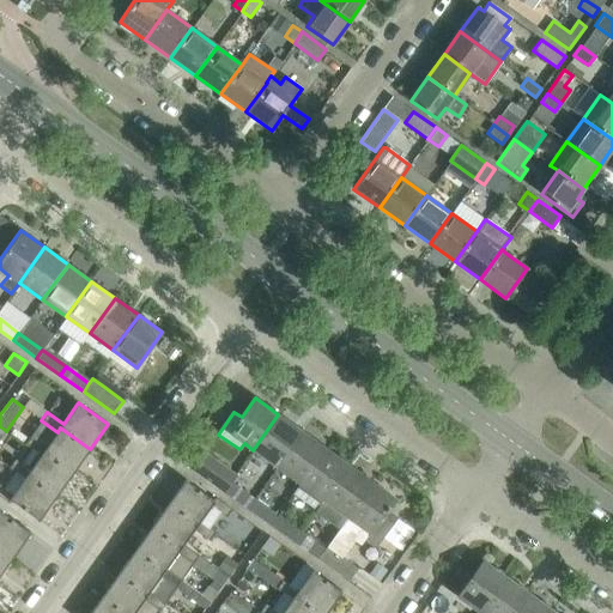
[(277,467),(302,431),(278,414),(253,450),(277,467)]
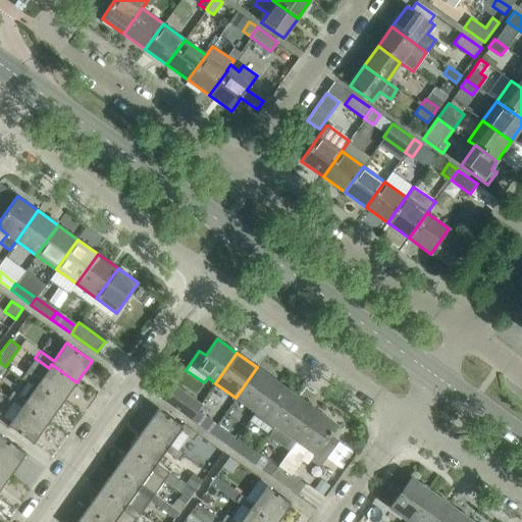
[(49,368),(35,358),(25,370),(20,378),(27,381),(35,387),(37,384),(62,402),(76,382),(51,364),(49,368)]
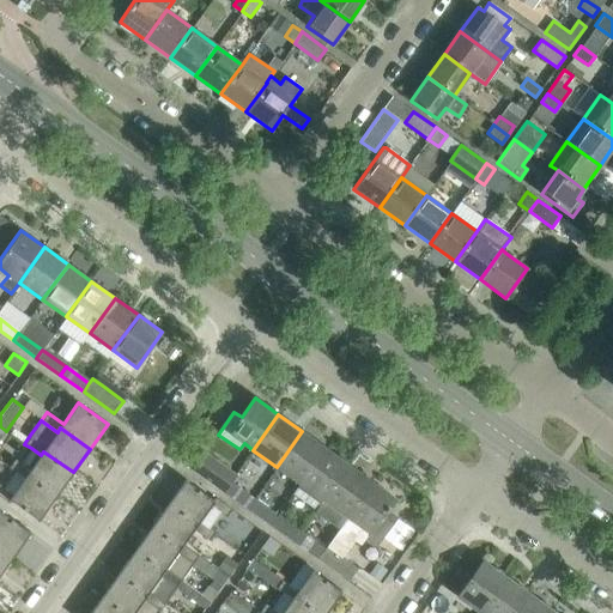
[(301,484),(326,448),(302,431),(277,467),(301,484)]
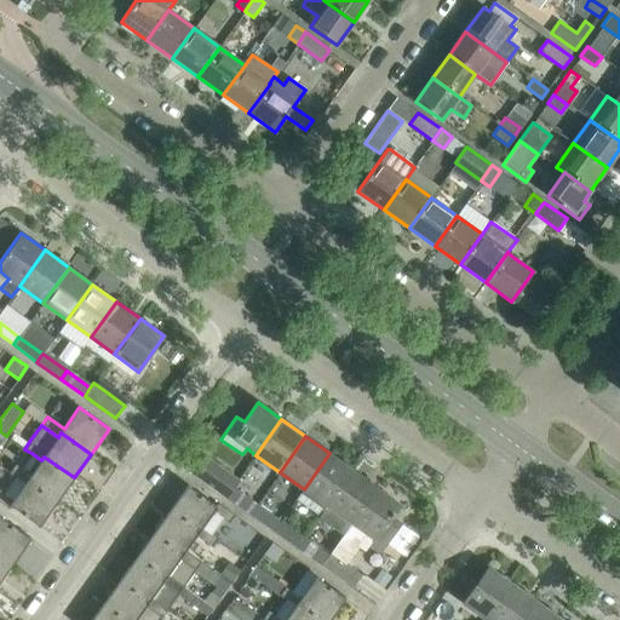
[(74,477),(44,457),(41,460),(32,453),(21,469),(15,464),(7,472),(15,477),(24,484),(27,480),(57,501),(74,477)]
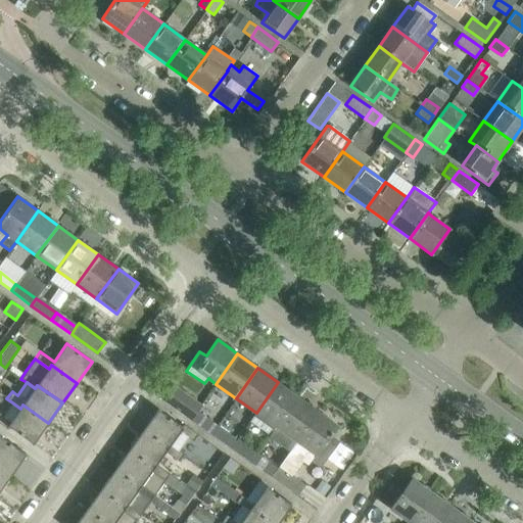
[(269,437),(298,396),(278,382),(256,413),(249,423),(269,437)]
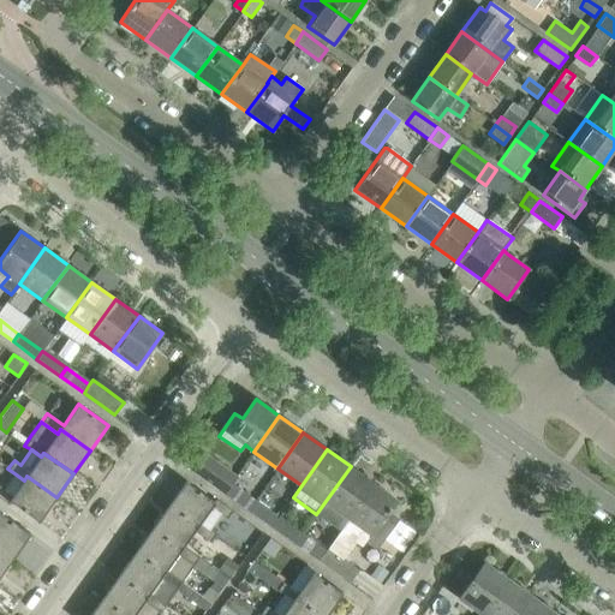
[(206,454),(202,459),(193,471),(225,493),(231,484),(230,483),(236,476),(206,454)]
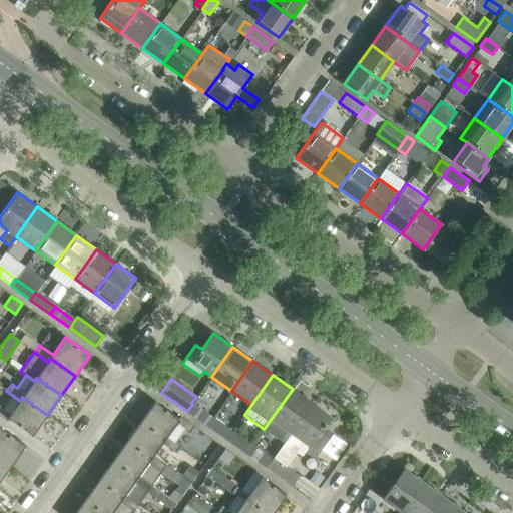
[(288,438),(312,404),(293,389),(264,429),(284,443),(288,438)]
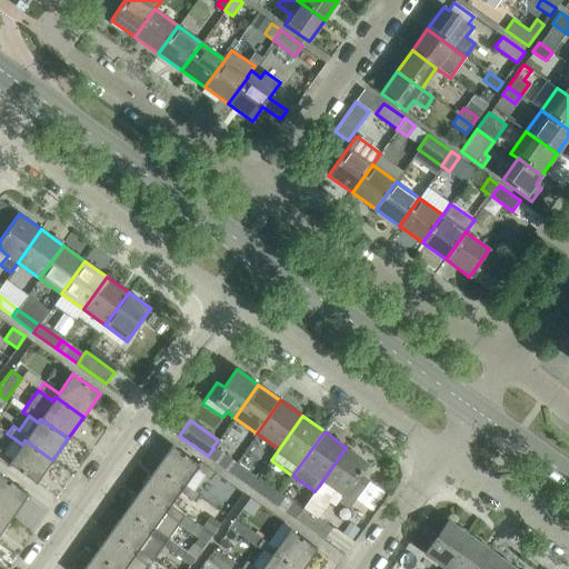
[(52,460),(25,440),(22,445),(13,438),(3,451),(0,449),(0,460),(8,467),(9,465),(36,483),(52,460)]
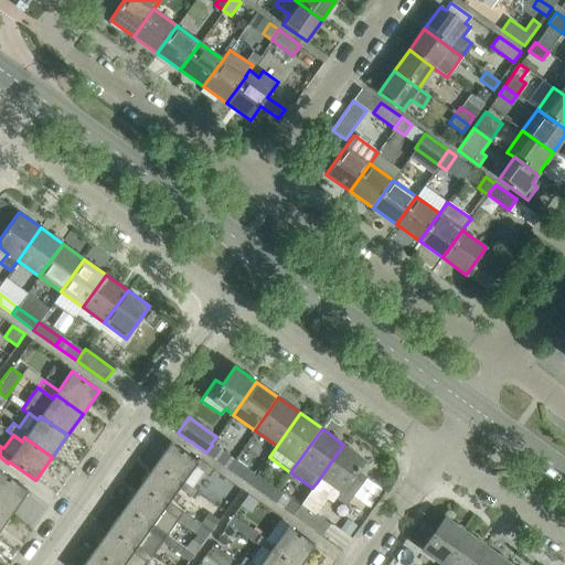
[(171,441),(155,465),(181,484),(184,480),(193,487),(203,472),(208,477),(214,469),(199,458),(198,460),(171,441)]
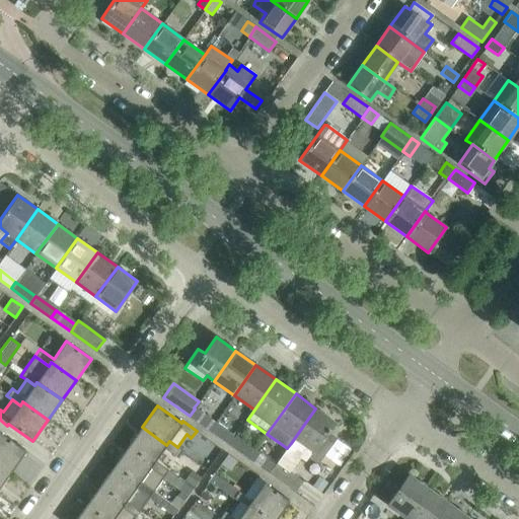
[(215,423),(195,409),(190,416),(209,431),(215,423)]
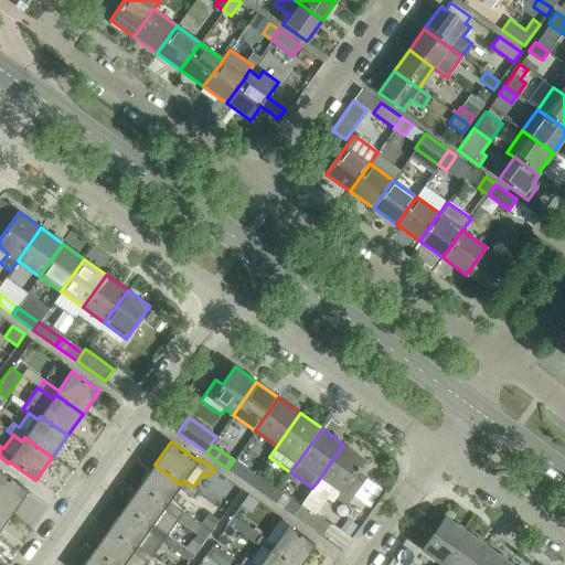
[(365,460),(343,445),(317,482),(347,504),(365,477),(358,470),(365,460)]
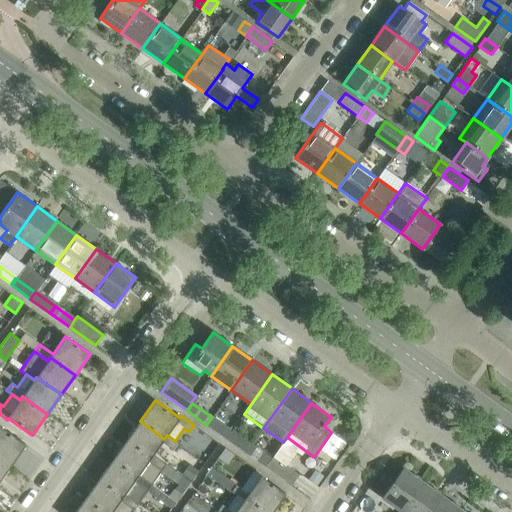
[(231,431),(212,417),(206,425),(226,439),(231,431)]
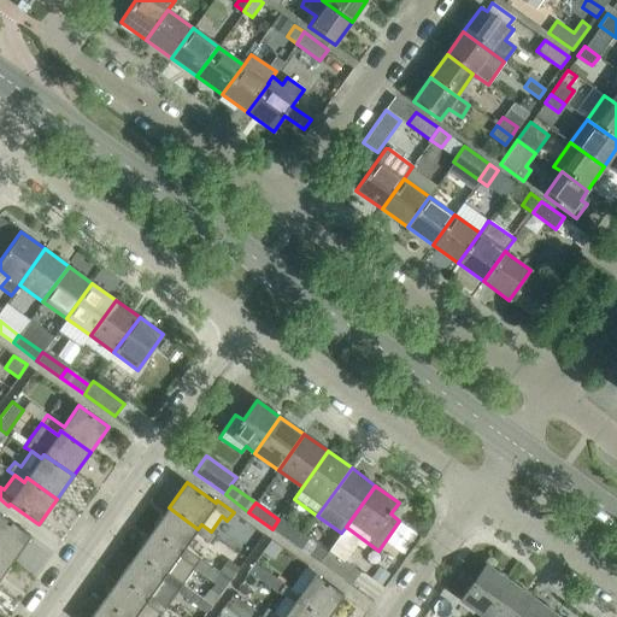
[(198,529),(169,507),(152,532),(181,552),(184,548),(195,533),(210,545),(217,535),(211,532),(201,524),(198,529)]
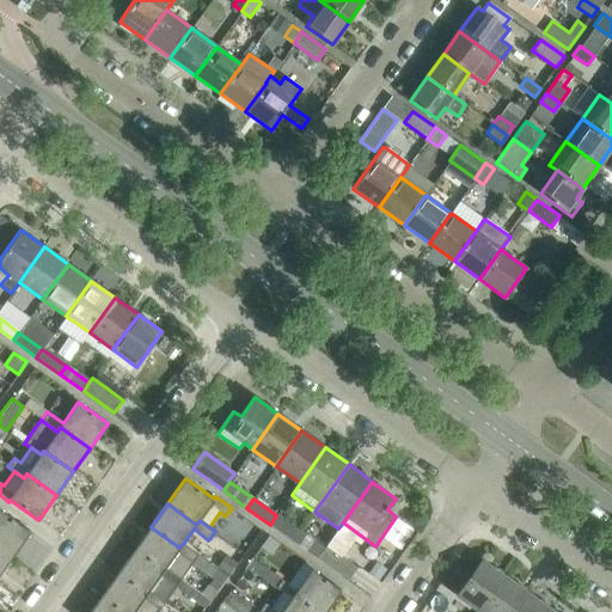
[(31,531),(0,508),(0,546),(12,556),(31,531)]
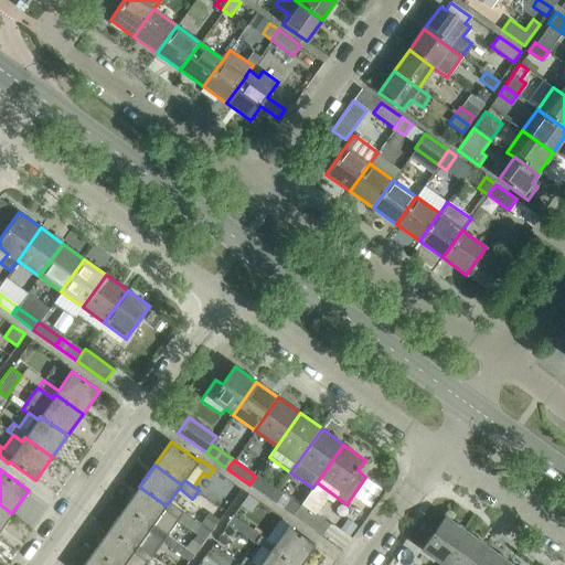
[(277,491),(255,476),(249,484),(272,500),(277,491)]
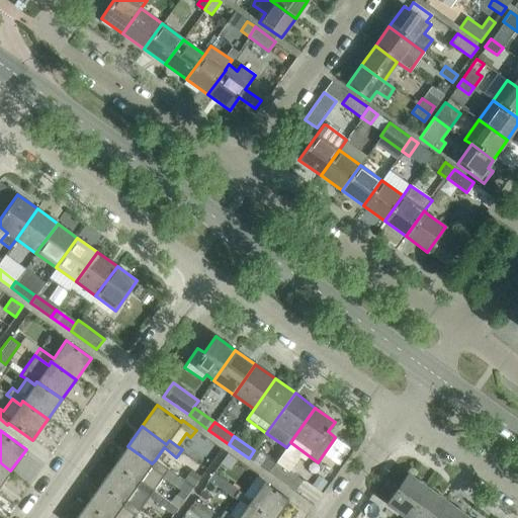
[(163,477),(167,469),(168,469),(155,460),(152,463),(127,446),(113,465),(138,484),(141,480),(154,489),(162,477),(163,477)]
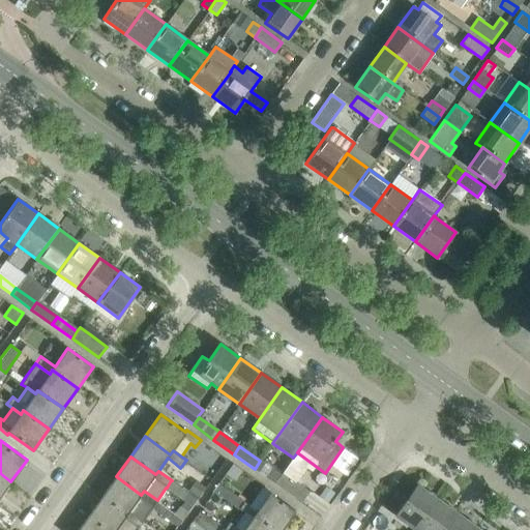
[(280,474),(260,461),(255,469),(274,483),(283,472),(282,471),(280,474)]
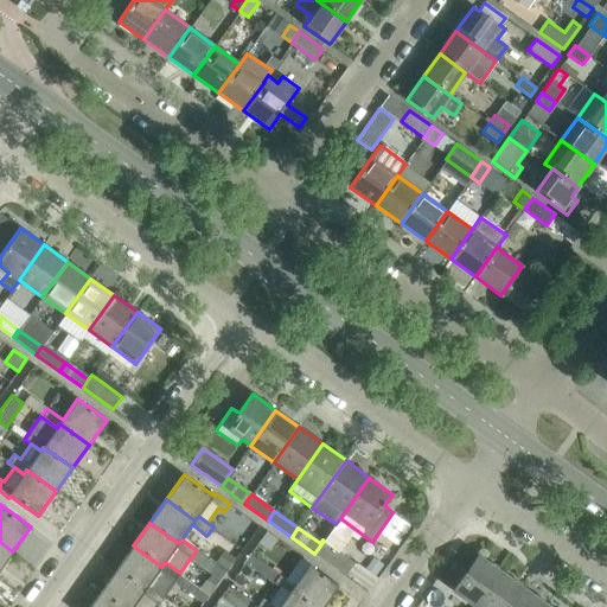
[(353,562),(324,541),(314,554),(345,575),(353,562)]
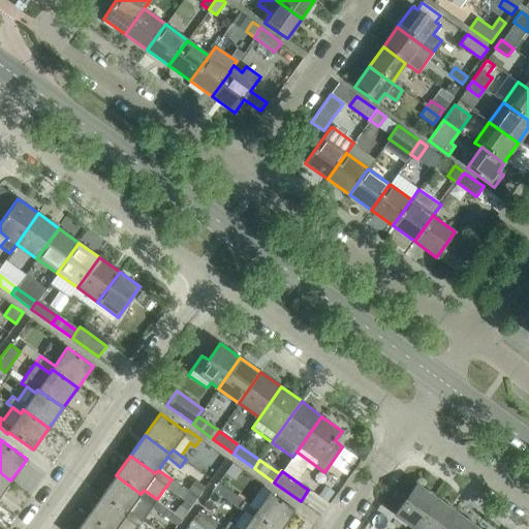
[(0,495),(10,480),(0,472),(0,495)]
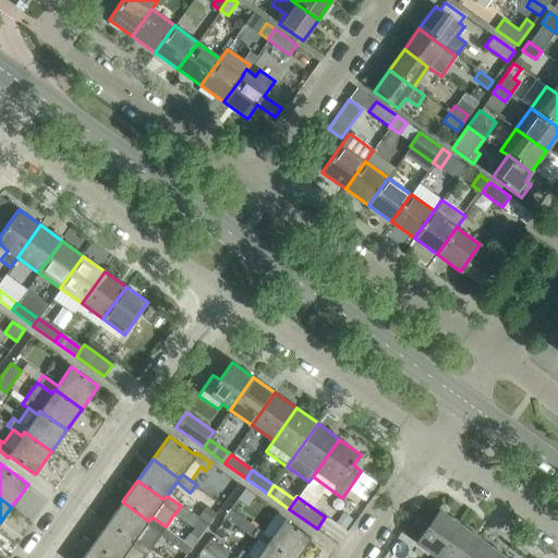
[(160,535),(165,528),(166,526),(152,517),(148,521),(122,501),(107,523),(133,542),(136,538),(150,548),(159,535),(160,535)]
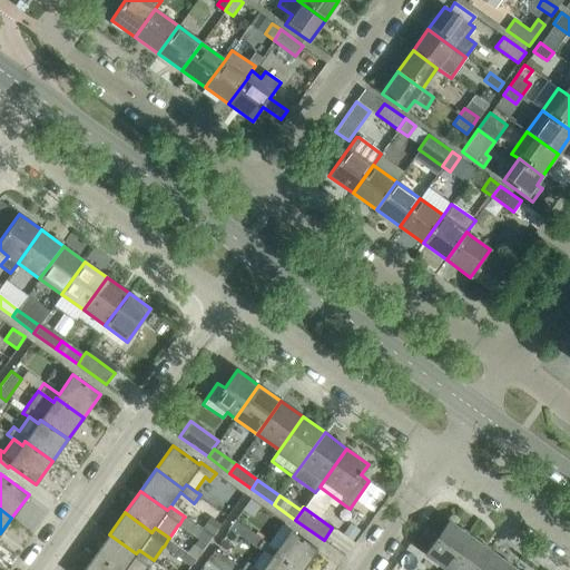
[(212,537),(184,517),(179,524),(198,538),(193,546),(200,551),(212,537)]
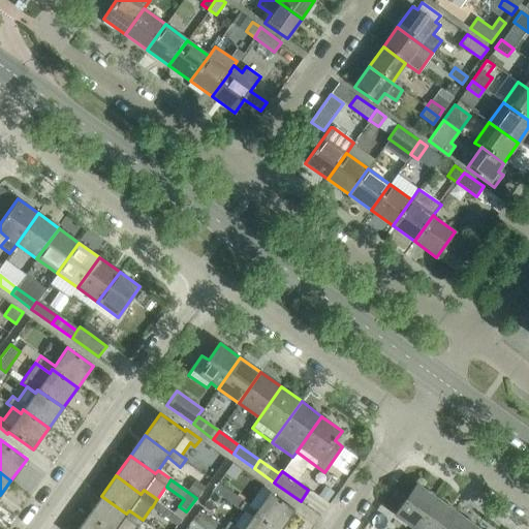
[(213,490),(239,507),(244,500),(218,483),(213,490)]
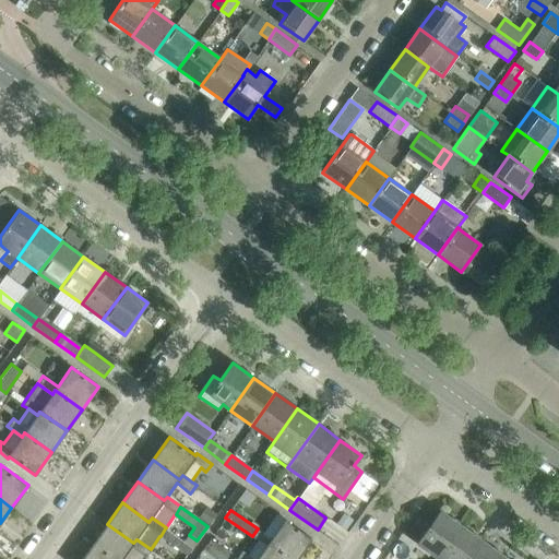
[(438,558),(461,526),(439,511),(416,543),(438,558)]
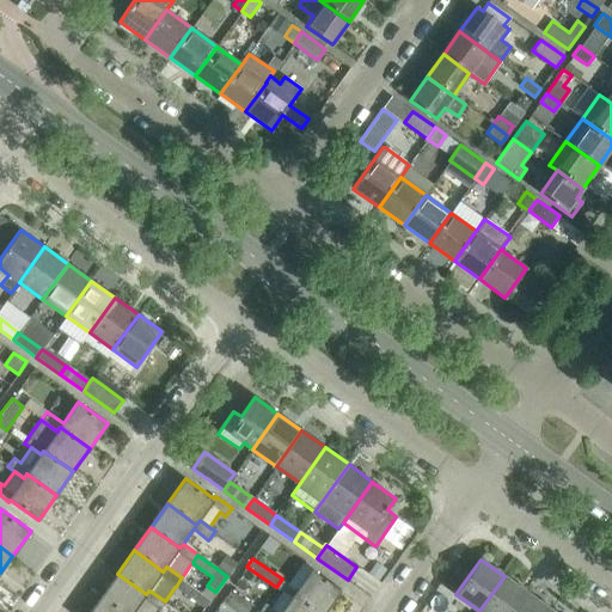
[(325,611),(342,589),(303,562),(288,583),(282,579),(276,587),(281,592),(291,598),(294,594),(318,611),(325,611)]
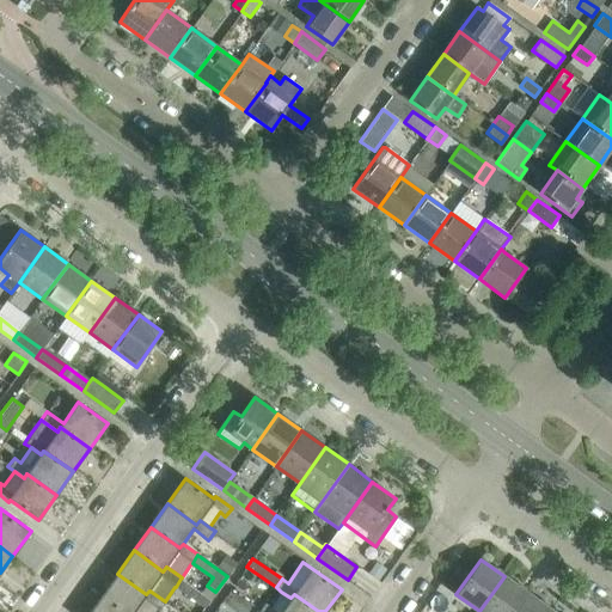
[(375,563),(367,575),(378,582),(386,570),(375,563)]
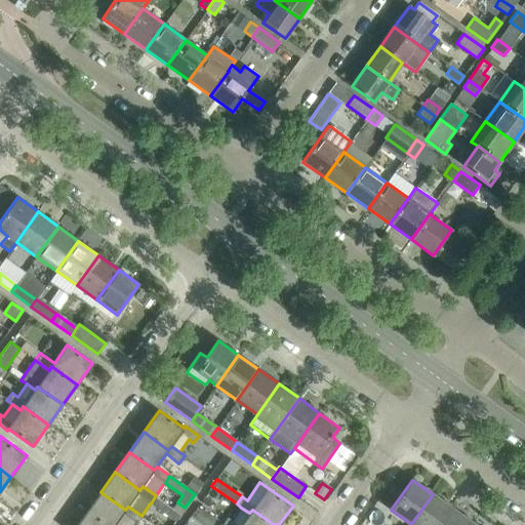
[(142,516),(128,507),(125,510),(101,492),(86,512),(104,524),(134,524),(136,523),(142,516)]
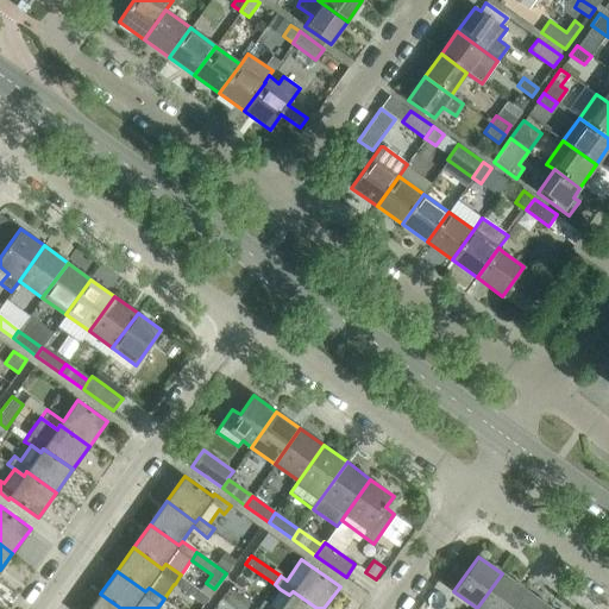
[(477,608),(510,608),(525,590),(502,573),(477,608)]
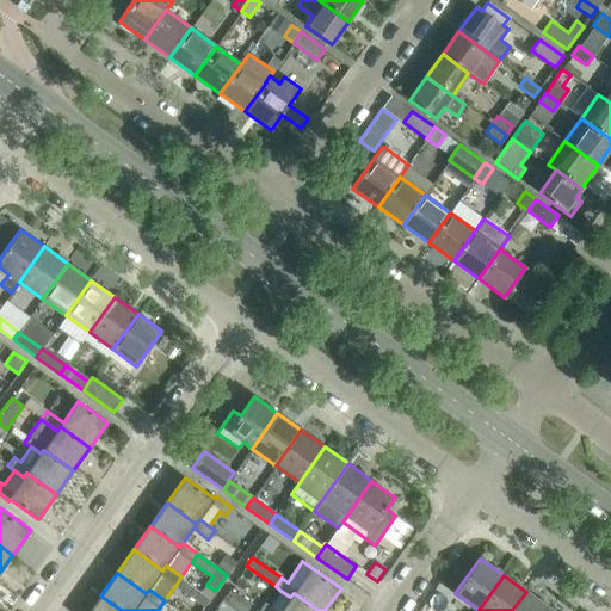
[(210,598),(180,578),(176,586),(174,586),(204,606),(210,598)]
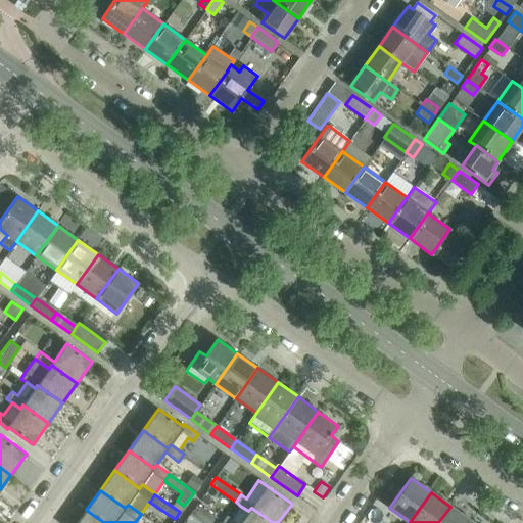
[(248,511),(240,506),(232,518),(227,515),(222,522),(223,522),(272,522),(251,508),(248,511)]
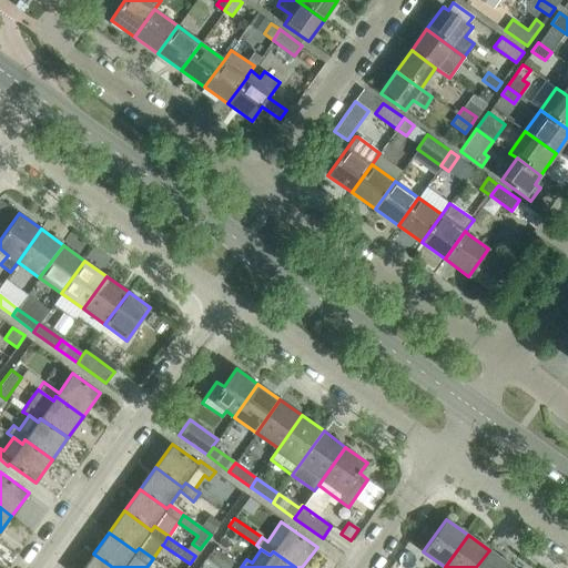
[(509,567),(511,566),(489,550),(476,567),(509,567)]
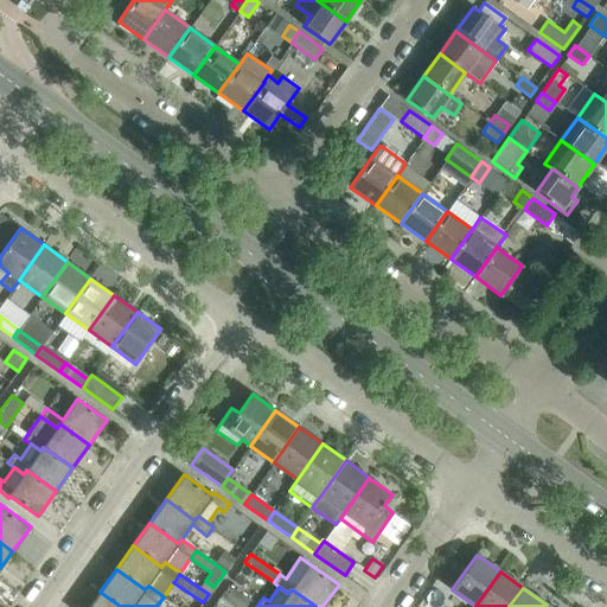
[(120,606),(100,592),(88,606),(120,606)]
